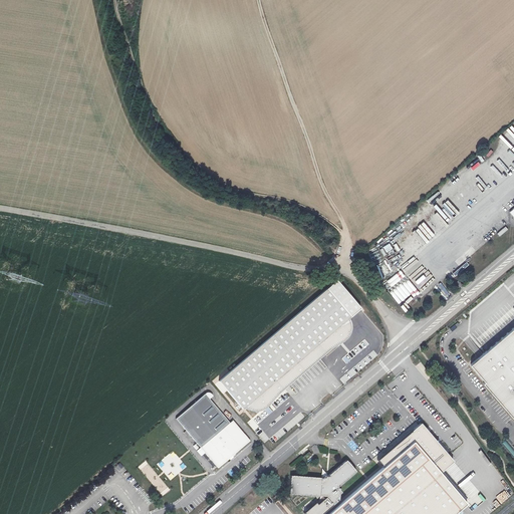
[(409,245),(417,252),(422,247),(413,240),(409,245)]
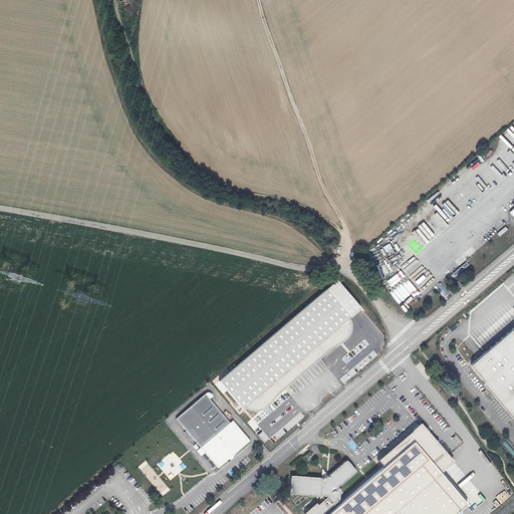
[(425,282),(420,286),(413,275),(416,273),(409,263),(394,274),(402,284),(399,286),(406,296),(409,294),(411,297),(428,285),(425,282)]
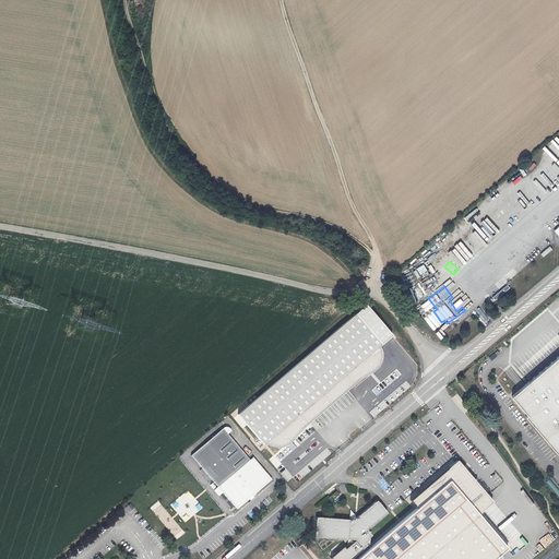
[(373,367),(375,369),(378,367),(380,363),(381,359),(381,357),(381,355),(381,353),(380,351),(380,349),(379,347),(378,347),(381,345),(355,314),(238,415),(264,445),(266,443),(269,445),(272,447),(275,448),(278,448),(281,447),(283,447),(285,445),(287,444),(288,443),(287,441),(288,440),(288,439),(288,438),(287,437),(292,433),(296,435),(306,424),(305,421),(310,416),(345,387),(351,381),(353,383),(366,375),(365,370),(369,367),(370,368),(371,368),(372,368),(373,367)]
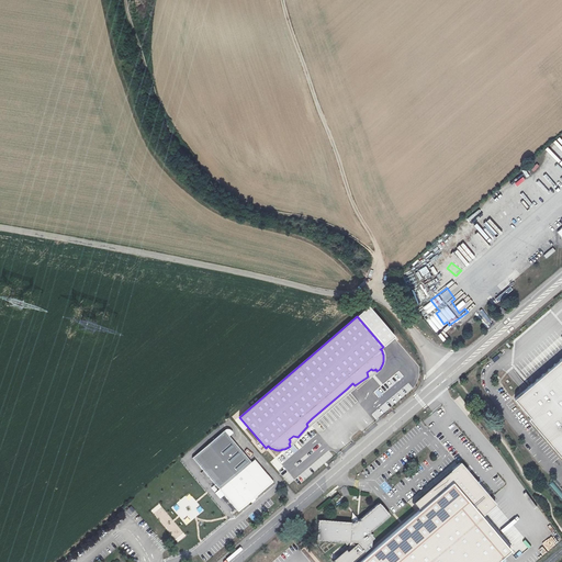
[(451,336),(446,329),(438,335),(442,341),(451,336)]
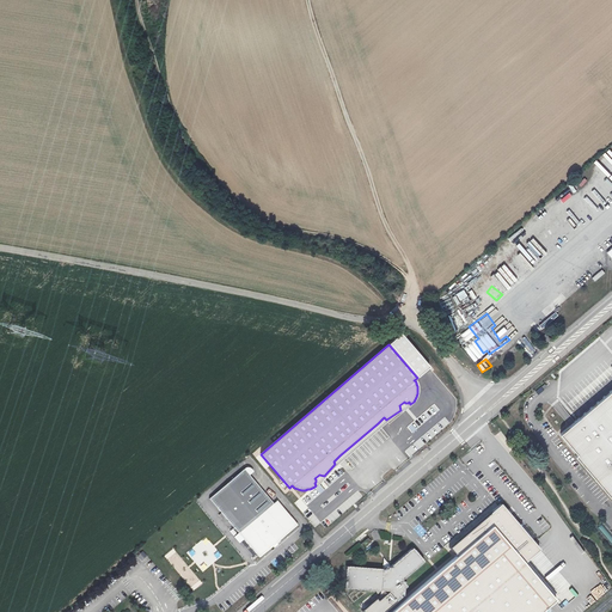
[(611,390),(563,432),(611,493),(611,390)]
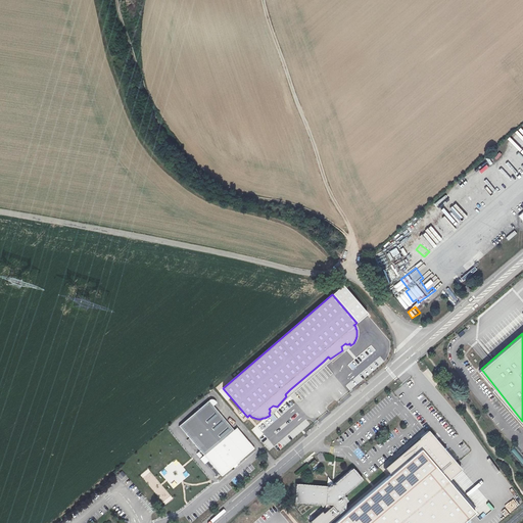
[(212,406),(208,401),(208,400),(179,426),(189,438),(187,440),(190,444),(192,442),(222,477),(251,452),(251,450),(253,448),(251,444),(248,447),(212,406)]
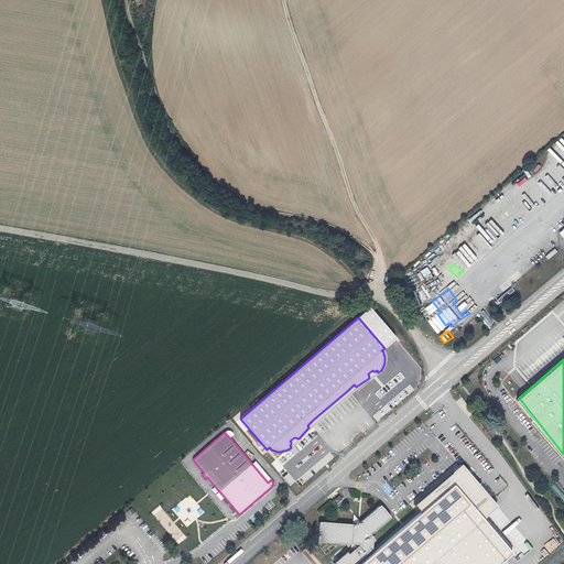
[(499,505),(463,463),(415,503),(422,511),(375,552),(372,553),(359,563),(497,563),(511,552),(484,519),(499,505)]
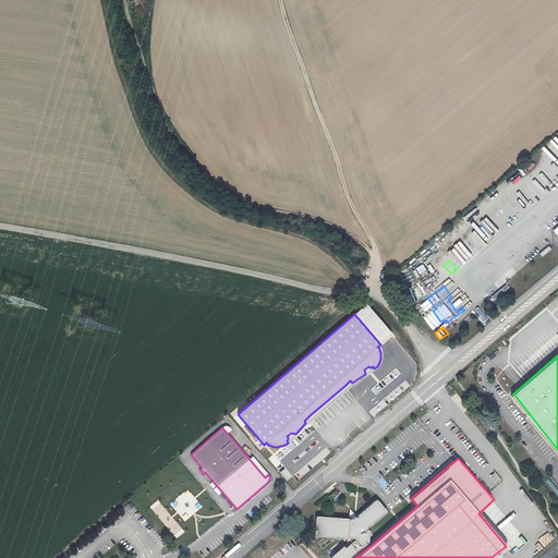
[(384,489),(389,485),(383,477),(377,482),(384,489)]
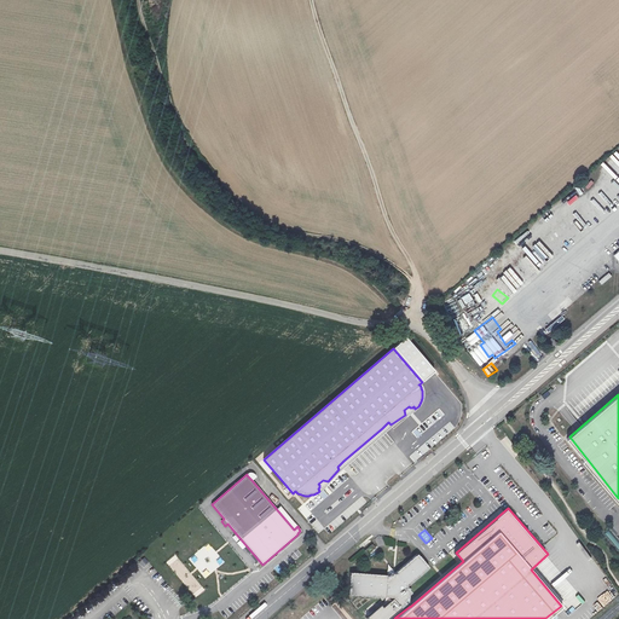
[(366,555),(375,548),(372,544),(364,551),(366,555)]
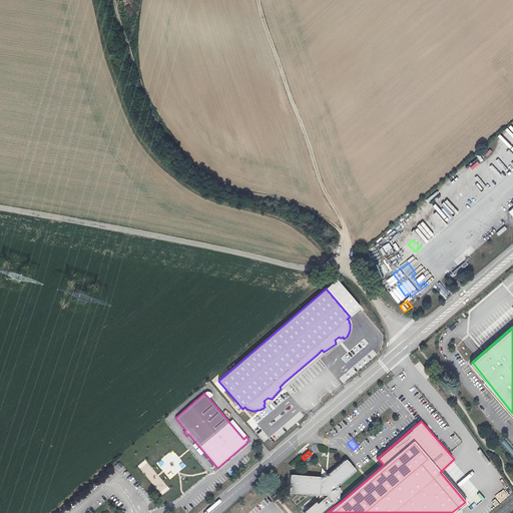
[(290,475),(288,493),(319,496),(319,495),(325,495),(326,496),(318,503),(316,501),(304,511),(305,512),(318,512),(331,503),(334,503),(337,501),(338,499),(339,494),(341,492),(339,489),(339,488),(337,488),(338,485),(356,471),(346,459),(327,475),(328,476),(328,478),(322,480),(321,478),(321,477),(290,475)]
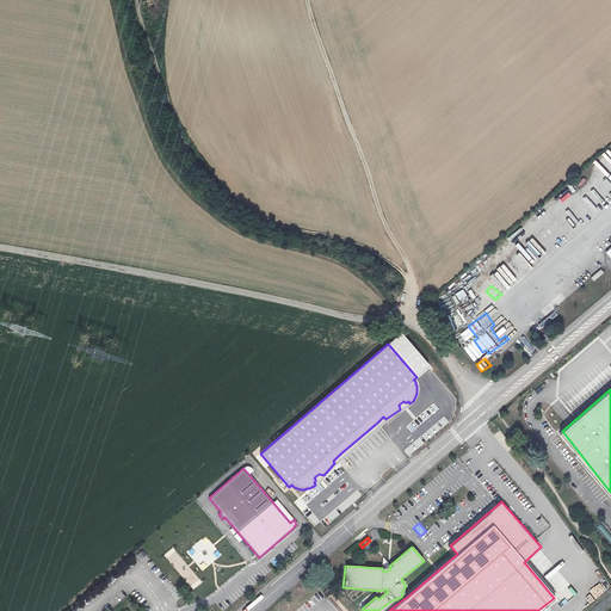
[(378,599),(388,591),(387,590),(380,590),(380,591),(380,593),(376,597),(378,599)]
